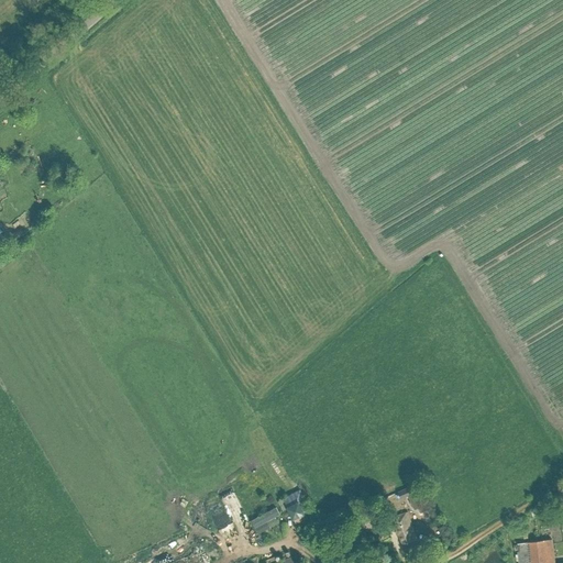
[(29,245),(35,256),(43,252),(36,242),(29,245)]
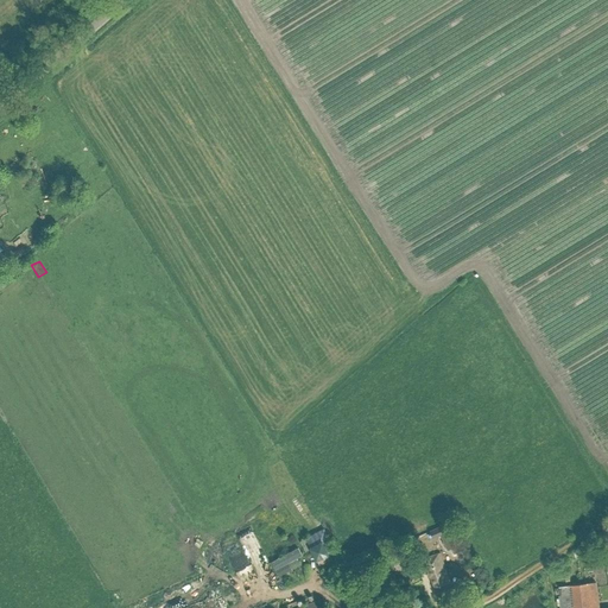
[(18,291),(37,278),(33,272),(14,285),(18,291)]
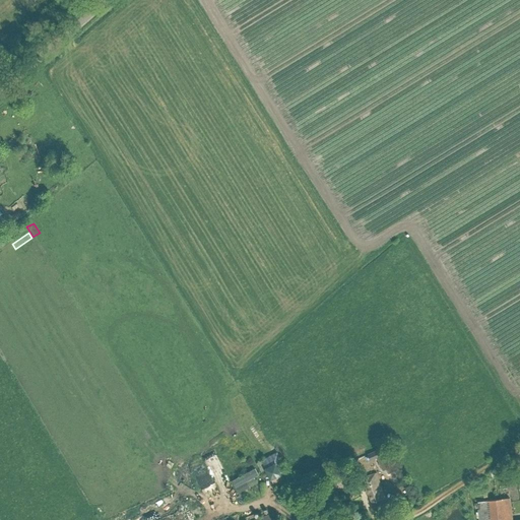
[(391,466),(382,447),(367,454),(370,461),(376,458),(382,471),(391,466)]
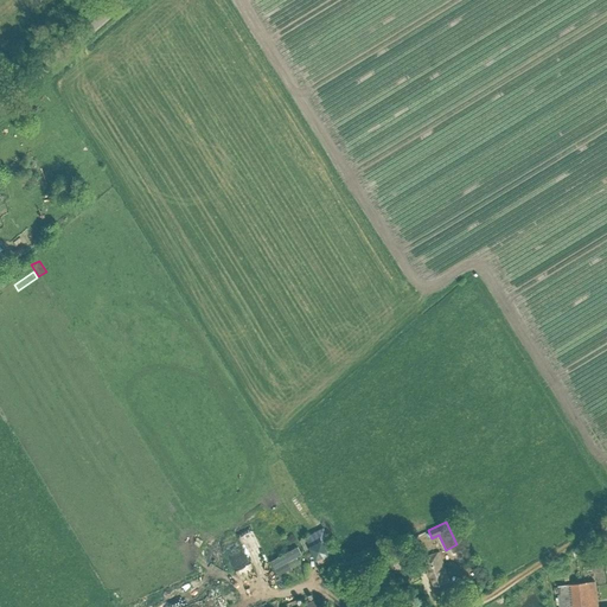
[(324,526),(305,536),(300,538),(305,550),(311,548),(321,568),(339,557),(324,526)]
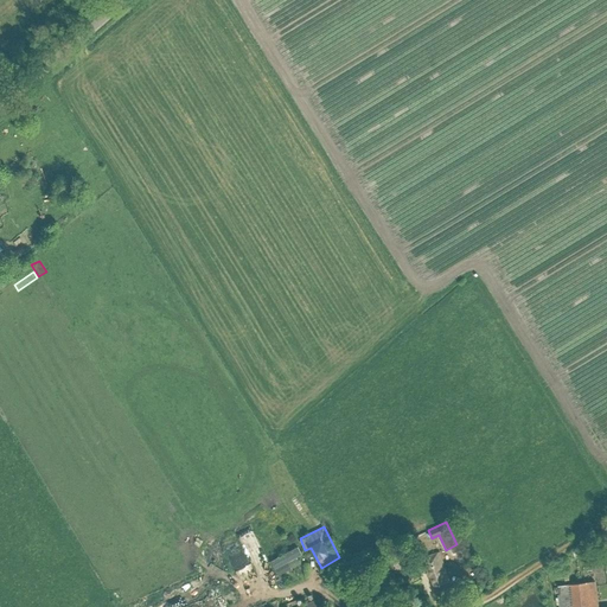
[(411,549),(420,547),(417,537),(409,540),(411,549)]
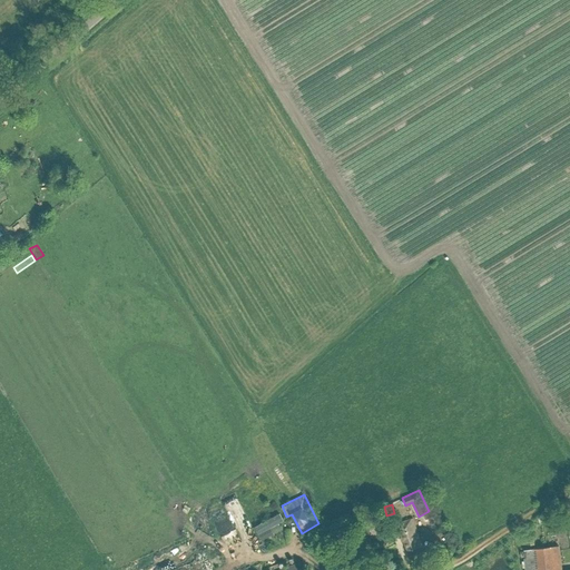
[(281,513),(255,528),(259,534),(272,528),(275,533),(285,528),(282,523),(285,521),(281,513)]
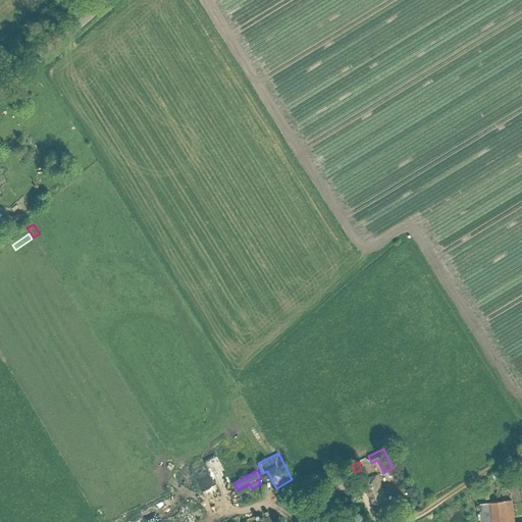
[(372,504),(385,500),(377,473),(363,477),(372,504)]
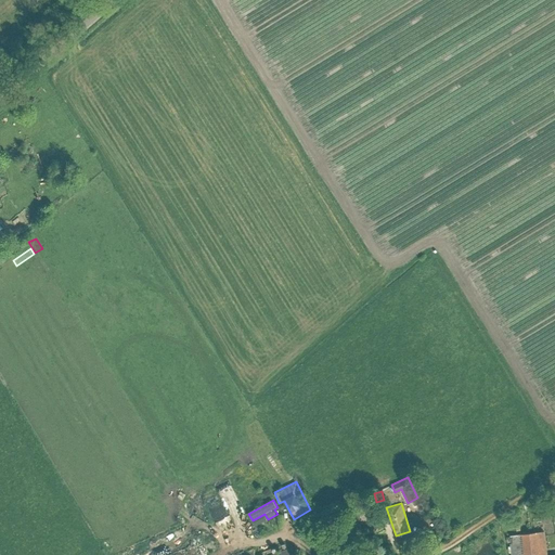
[(223,537),(220,528),(211,531),(218,551),(230,546),(226,536),(223,537)]
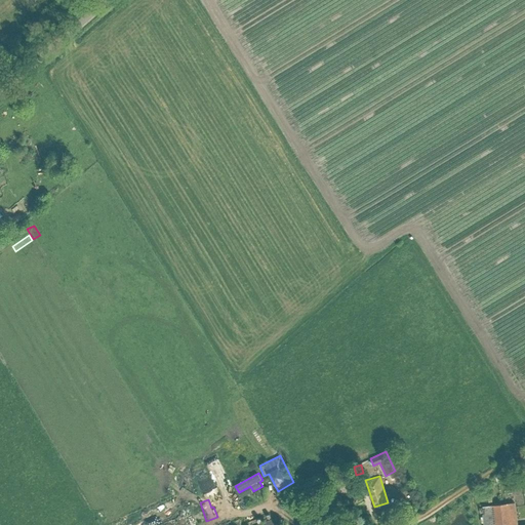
[(483,514),(482,514),(483,524),(524,524),(518,524),(517,524),(515,502),(490,505),(490,507),(482,508),(483,514)]
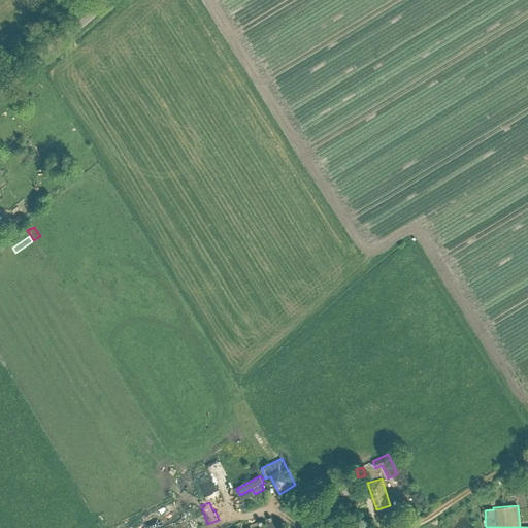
[(281,527),(277,519),(252,527),(281,527)]
